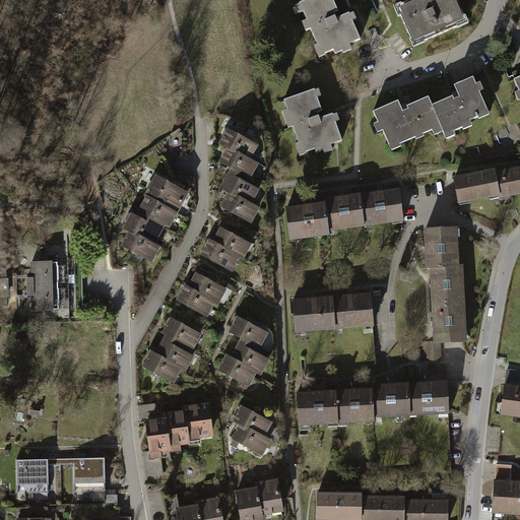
[(303,0),(298,2),(295,3),(299,13),(302,12),(305,20),(302,21),(306,30),(310,28),(316,46),(312,47),(317,59),(325,56),(324,53),(332,50),(333,54),(341,52),(341,53),(349,50),(347,45),(358,41),(349,21),(353,20),(350,12),(335,18),(333,12),(335,12),(330,0),(303,0)]
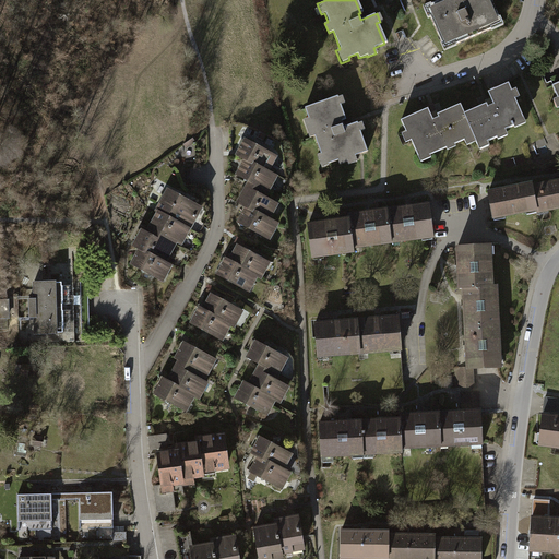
[(426,4),(419,8),(425,19),(426,19),(440,51),(500,26),(488,0),(442,0),(427,7),(426,4)]
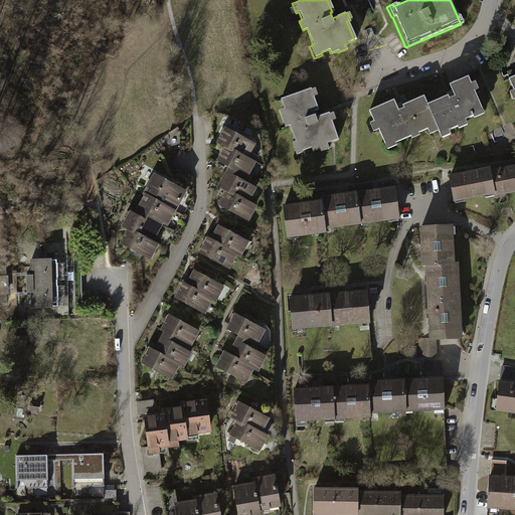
[(428,107),(440,132),(442,136),(450,133),(450,132),(458,128),(459,130),(468,126),(466,121),(475,117),(476,119),(486,115),(484,109),(482,110),(474,94),(479,92),(475,83),(471,84),(468,78),(451,87),(456,98),(450,101),(449,98),(428,107)]
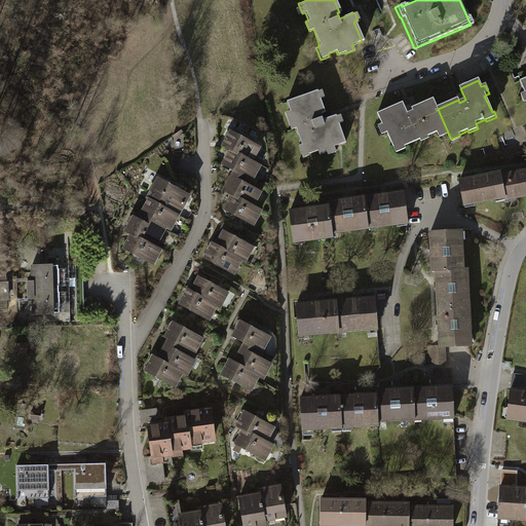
[(321,90),(286,103),(290,112),(285,113),(291,129),(295,128),(301,146),(298,147),(302,157),(316,152),(317,155),(326,153),(327,155),(335,152),(334,147),(343,143),(337,124),(341,123),(339,115),(323,120),(322,115),(325,114),(320,100),(324,99),(321,90)]
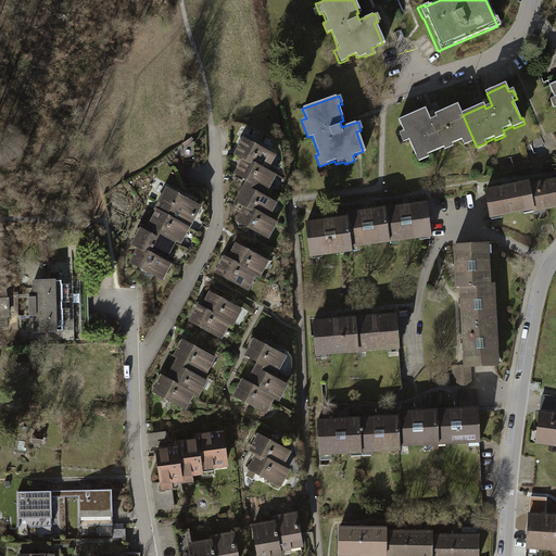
[(427,108),(401,119),(406,133),(401,134),(405,143),(409,141),(419,162),(429,158),(428,155),(445,147),(446,150),(454,146),(454,143),(463,139),(466,147),(475,142),(463,115),(458,105),(437,115),(438,118),(432,121),(427,108)]
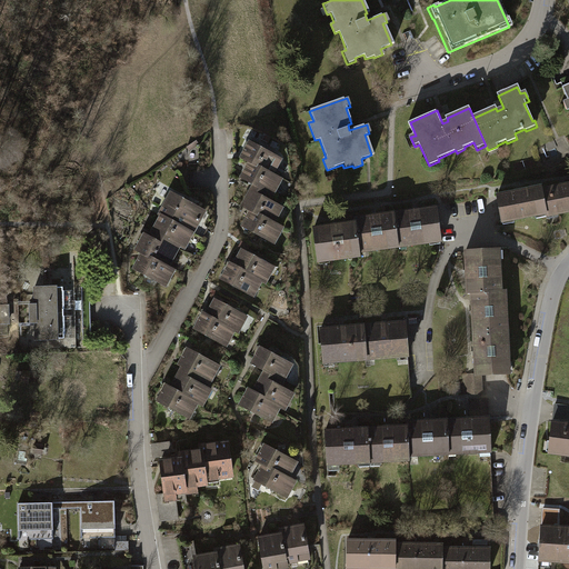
[(245,162),(270,177),(279,160),(246,142),(237,158),(245,162)]
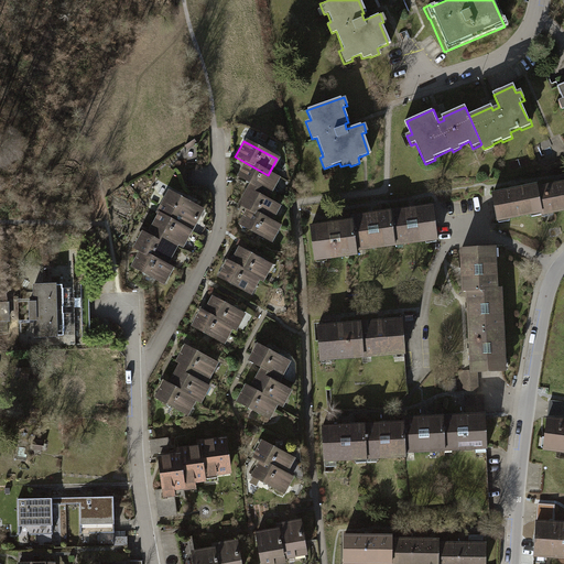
[(243,188),(266,199),(277,180),(268,175),(242,161),(231,182),(243,188)]
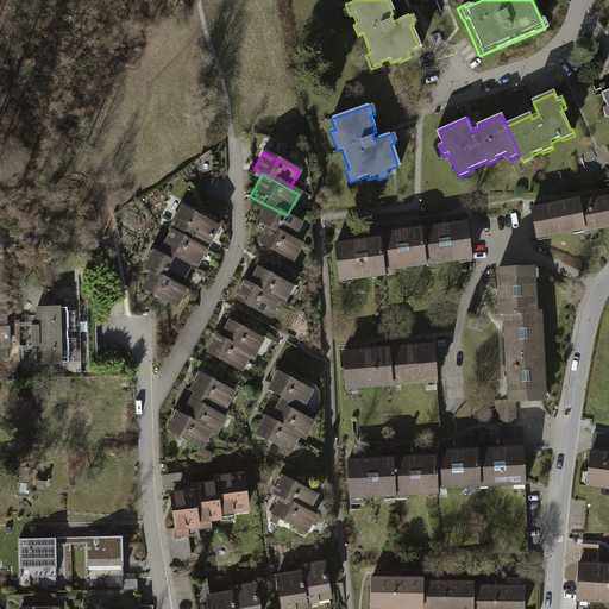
[(608,195),(578,202),(584,230),(584,233),(608,227),(608,195)]
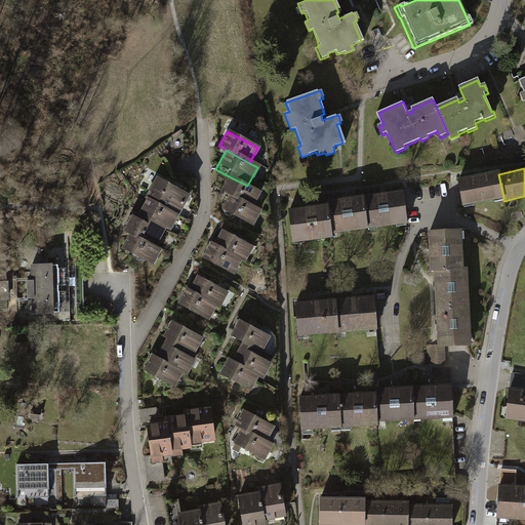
[(498,174),(497,171),(454,180),(460,207),(503,198),(498,174)]
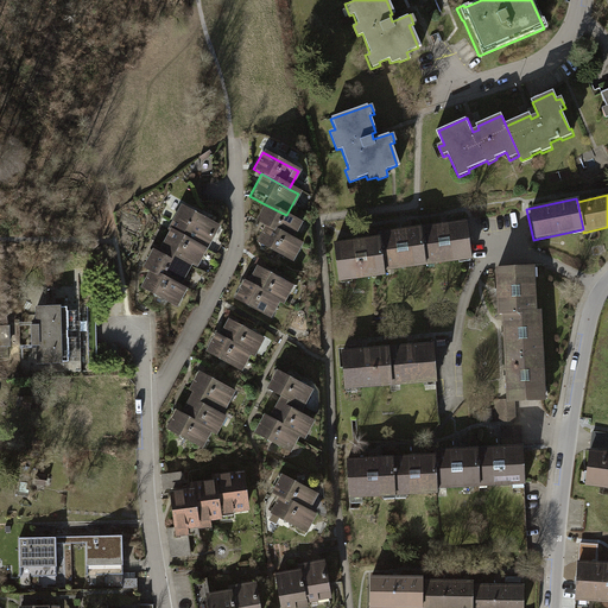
[(261,226),(290,241),(299,222),(286,215),(263,203),(253,221),(261,226)]
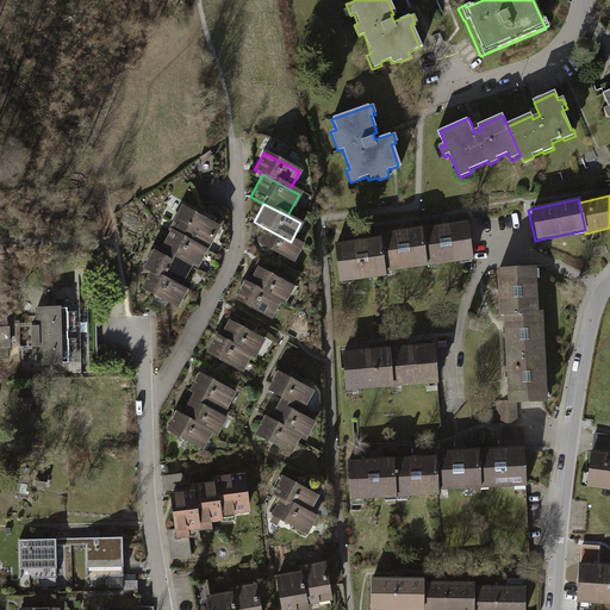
[(181,207),(169,231),(207,250),(219,228),(181,207)]
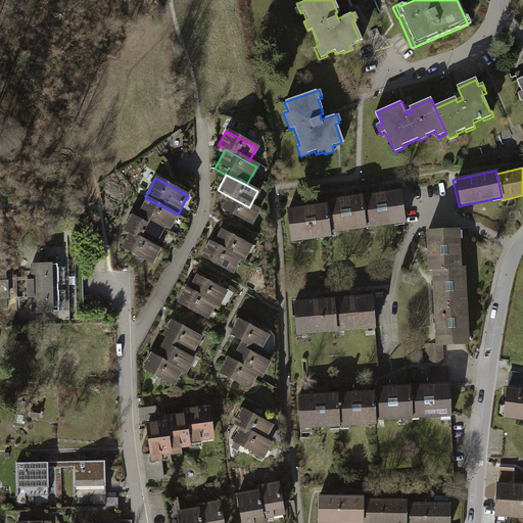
[(400,191),(362,196),(366,228),(367,230),(406,224),(400,191)]
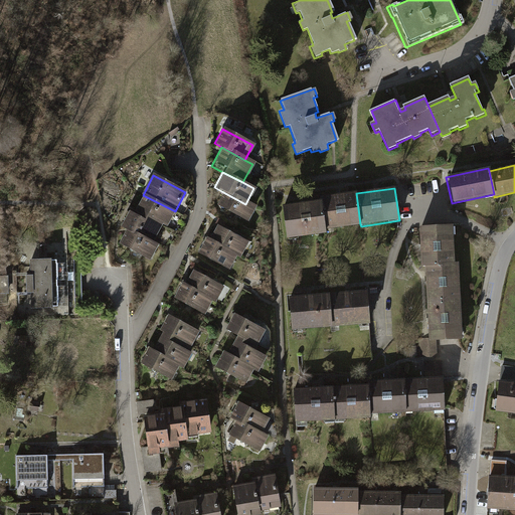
[(212,206),(244,222),(252,207),(245,204),(221,191),(212,206)]
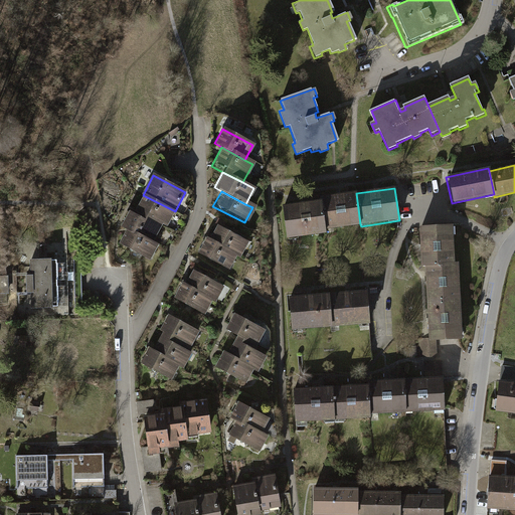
[(320,196),(320,200),(325,229),(360,224),(356,193),(356,191),(320,196)]
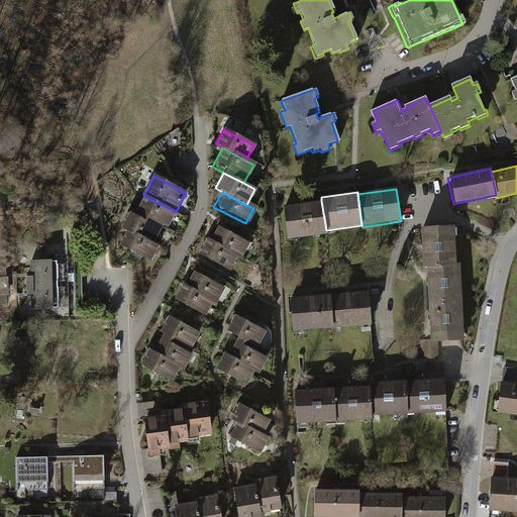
[(143,196),(133,215),(161,229),(166,232),(176,212),(143,196)]
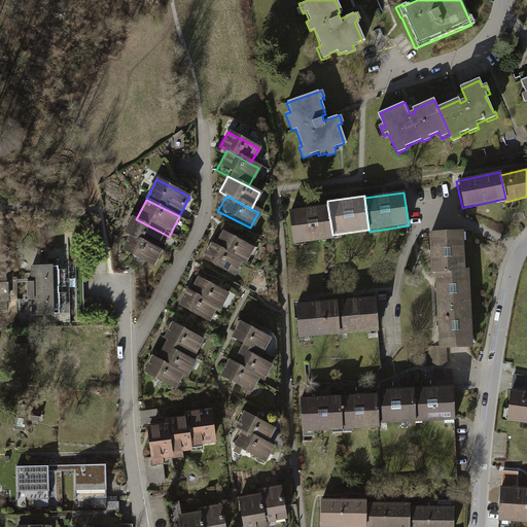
[(327,205),(288,210),(292,243),(332,237),(332,235),(327,205)]
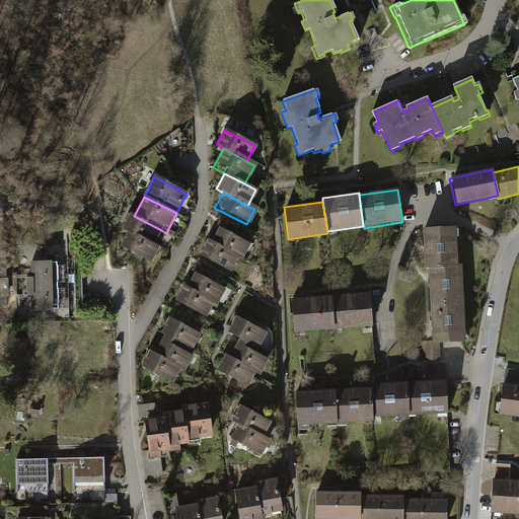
[(120,228),(127,231),(153,245),(161,230),(134,216),(127,213),(120,228)]
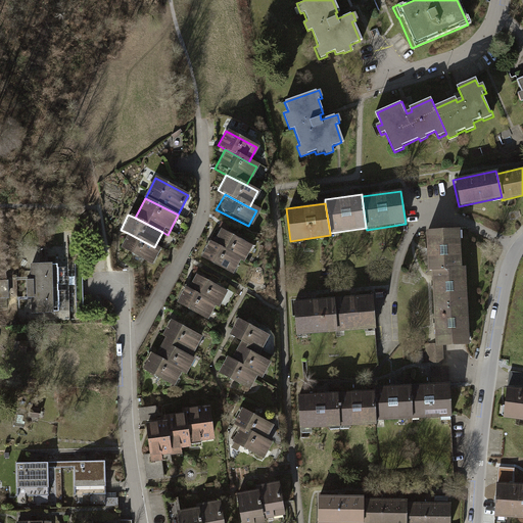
[(219,229),(211,241),(240,257),(243,258),(249,245),(219,229)]
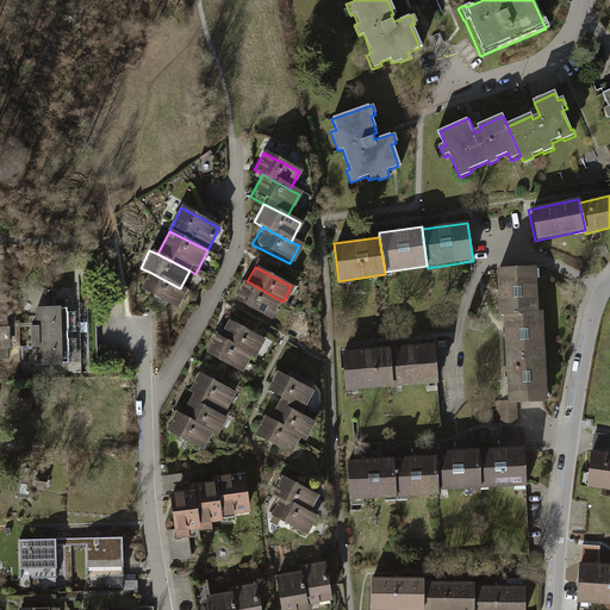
[(535,313),(533,267),(492,269),(495,316),(499,315),(535,313)]
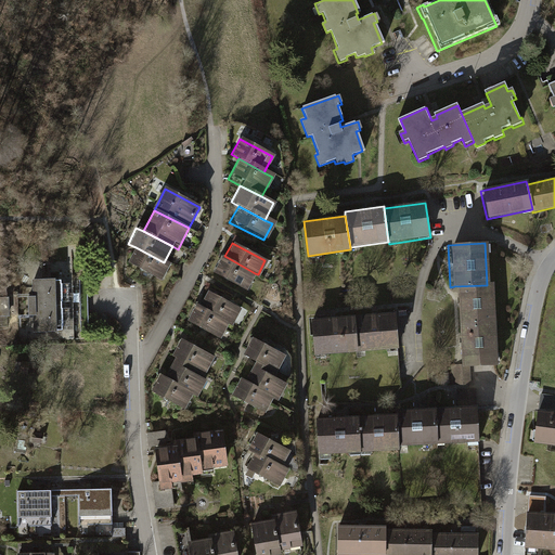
[(160,282),(169,265),(164,262),(136,247),(127,265),(160,282)]
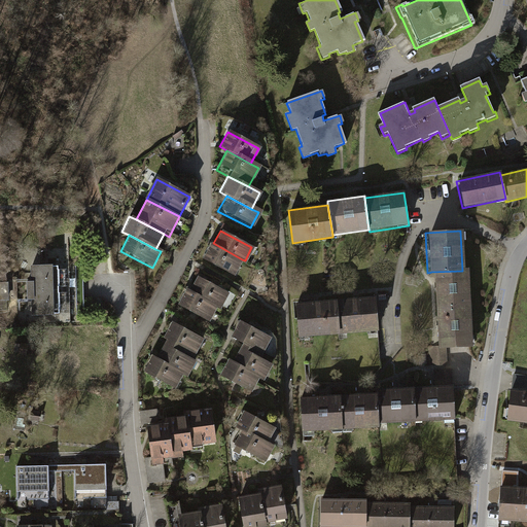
[(213,243),(211,242),(202,258),(234,275),(242,259),(213,243)]
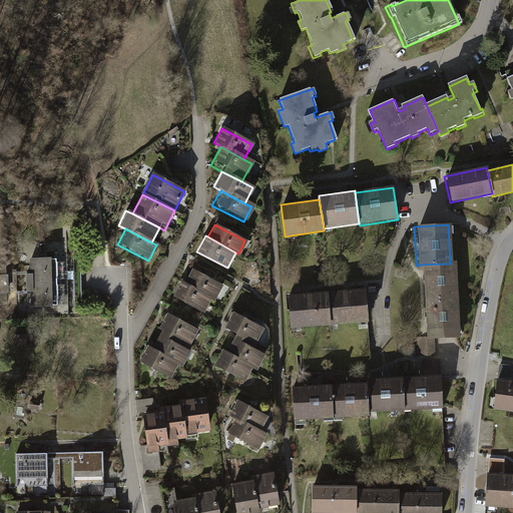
[(23,284),(54,283),(54,259),(27,259),(27,274),(23,274),(23,284)]
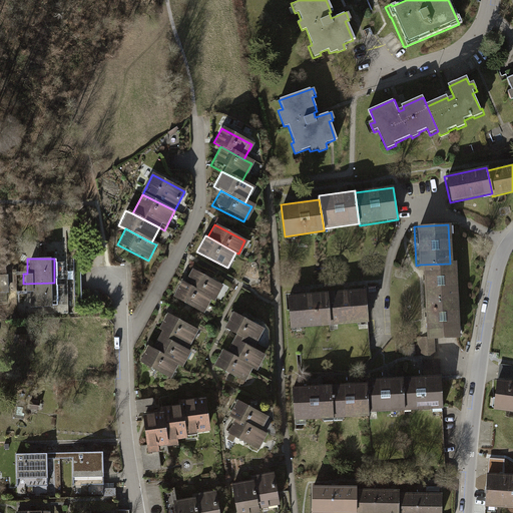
[(454,264),(450,264),(420,265),(422,301),(455,299),(454,264)]
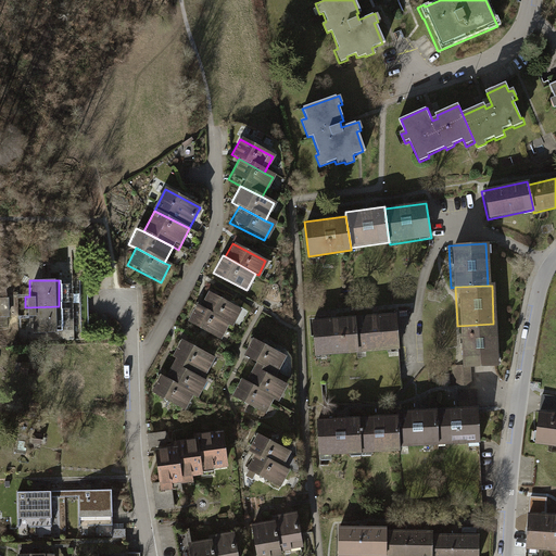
[(240,308),(206,290),(198,306),(228,323),(231,325),(240,308)]
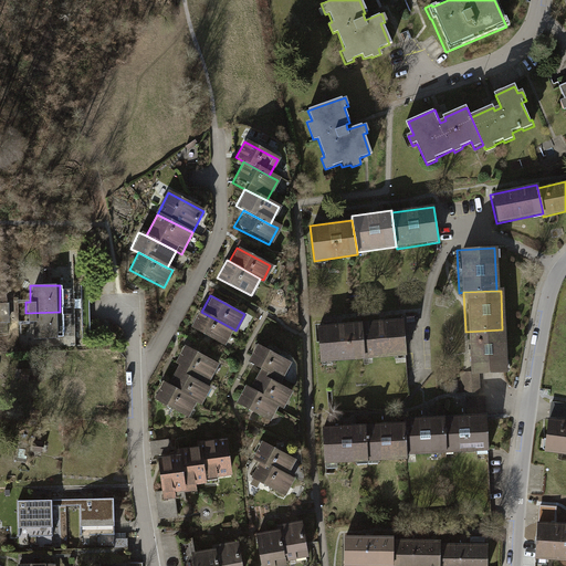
[(17,304),(0,304),(0,324),(17,324),(17,304)]
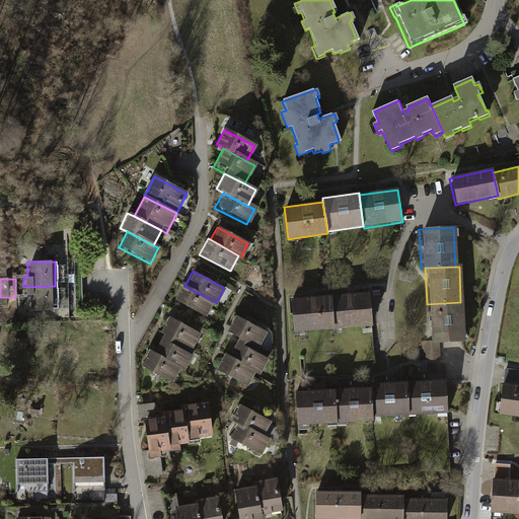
[(213,301),(184,286),(181,285),(173,300),(204,316),(213,301)]
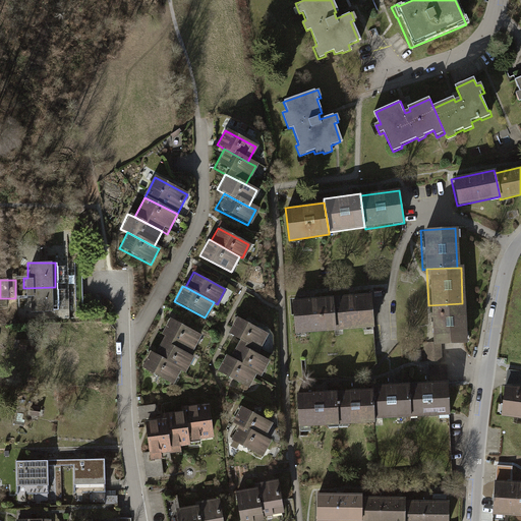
[(55,287),(23,288),(23,298),(27,298),(29,312),(56,311),(55,287)]
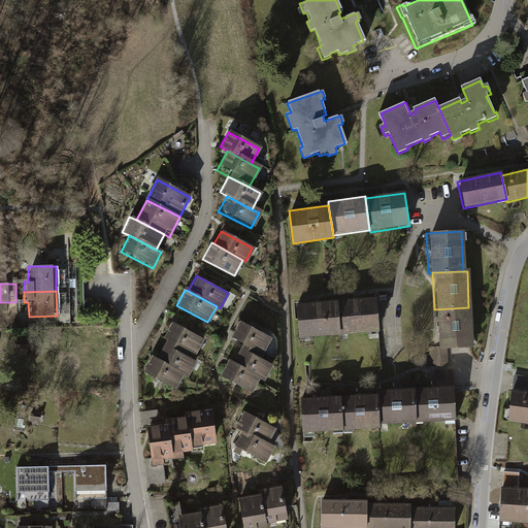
[(375,300),(336,303),(339,337),(378,334),(375,300)]
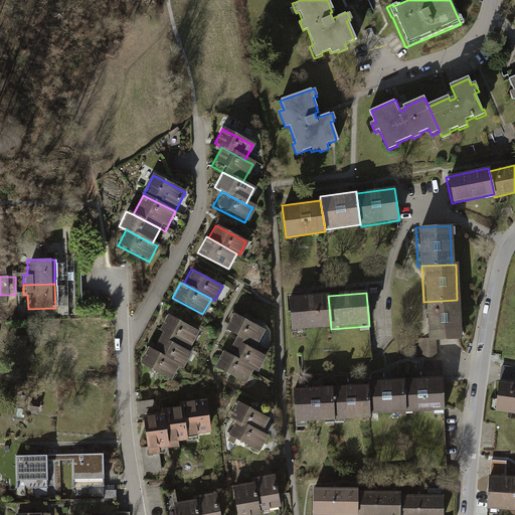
[(328,296),(289,299),(291,332),(331,329),(328,296)]
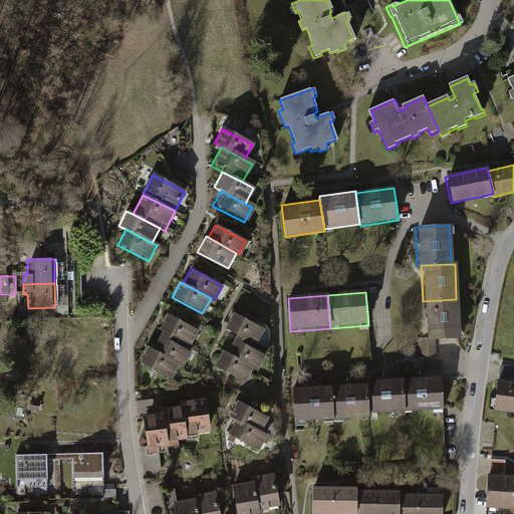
[(458,337),(456,299),(423,301),(425,338),(458,337)]
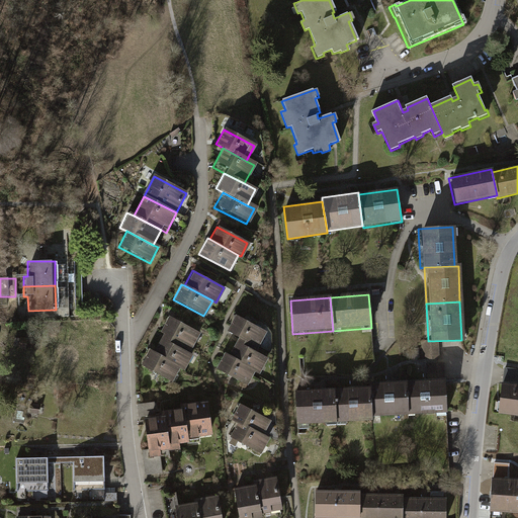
[(196,332),(166,316),(157,332),(161,334),(188,348),(196,332)]
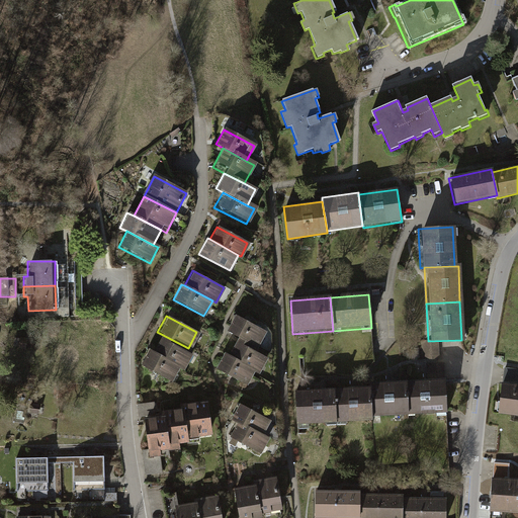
[(264,334),(233,318),(225,334),(237,340),(256,350),(264,334)]
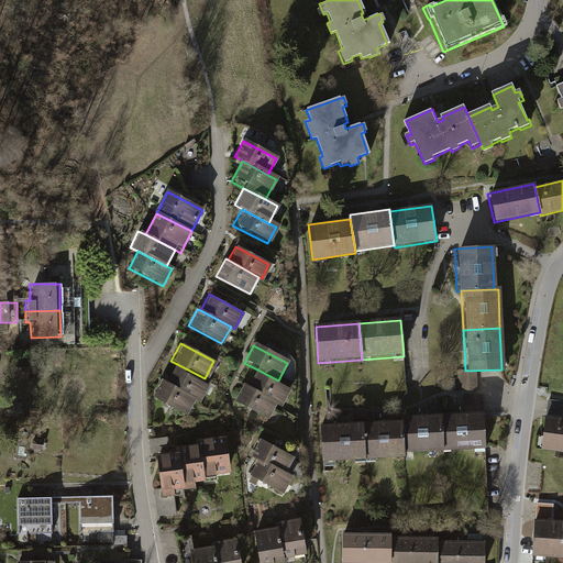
[(205,378),(175,363),(165,382),(192,396),(200,400),(210,381),(205,378)]
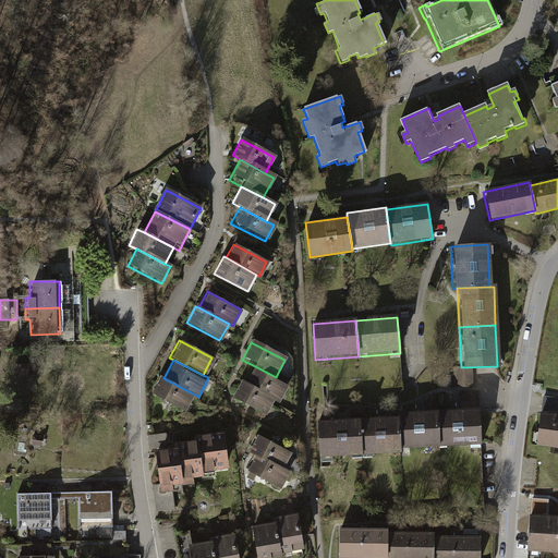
[(28,365),(21,364),(21,366),(13,364),(12,373),(19,374),(19,376),(26,378),(28,365)]
